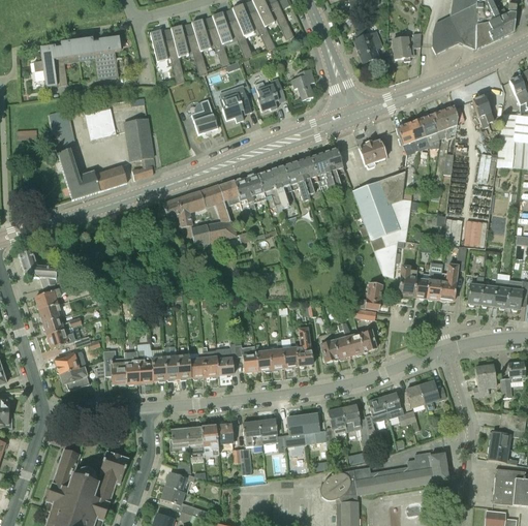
[(286,39),(294,35),(277,0),(271,3),(271,2),(267,4),(265,0),(253,0),(257,9),(258,9),(266,26),(275,21),(277,20),(286,39)]
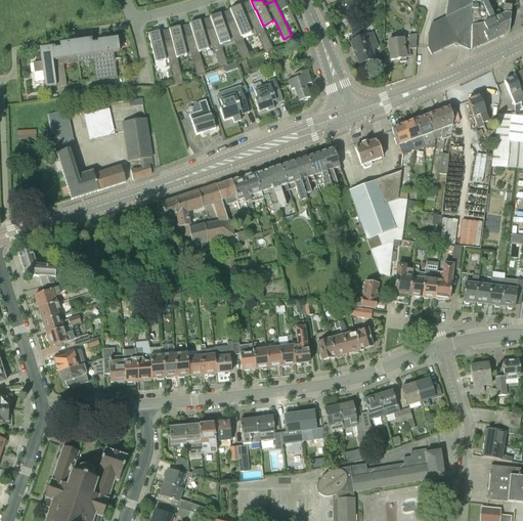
[(351,10),(376,1),(376,0),(349,0),(347,1),(351,10)]
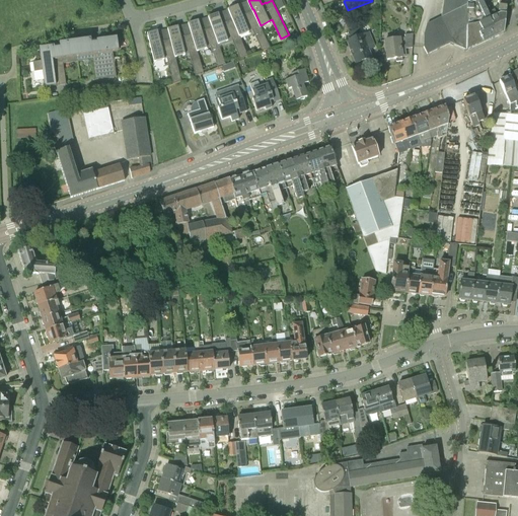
[(443,0),(441,14),(428,21),(425,30),(425,45),(428,52),(451,41),(453,42),(466,48),(465,0),(443,0)]
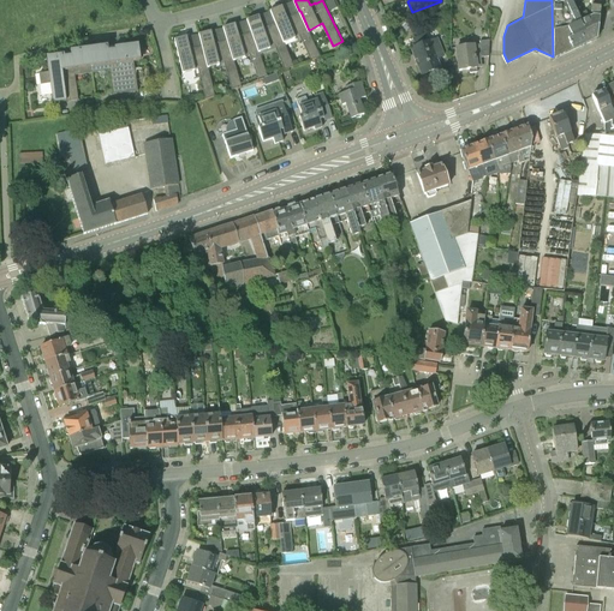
[(562,0),(573,0),(553,0),(554,57),(574,47),(562,23),(572,19),(562,0)]
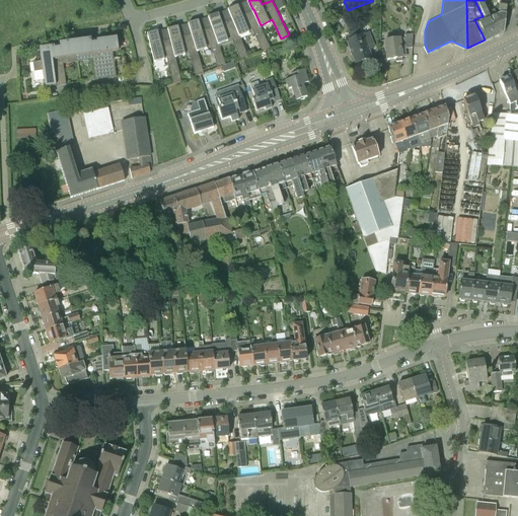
[(485,40),(494,35),(490,26),(494,24),(492,20),(493,19),(489,10),(484,0),(474,0),(483,16),(474,19),(485,40)]
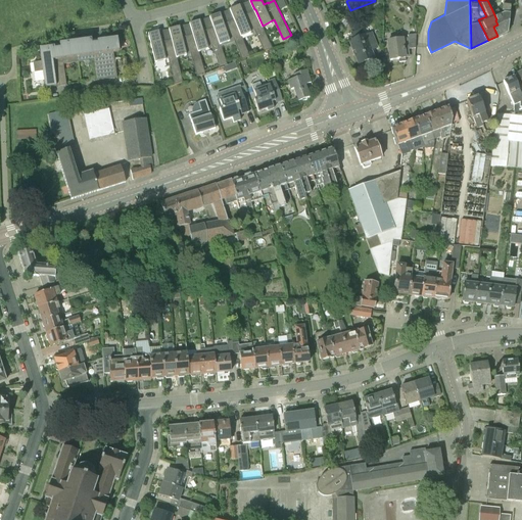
[(493,27),(497,36),(508,31),(512,0),(504,0),(502,12),(499,7),(492,10),(496,19),(495,20),(497,25),(493,27)]
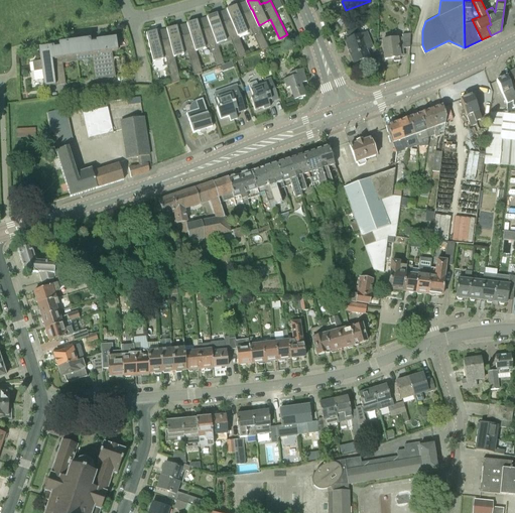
[(269,45),(259,25),(252,9),(251,9),(245,12),(241,13),(237,3),(232,5),(227,7),(232,18),(239,34),(248,31),(247,30),(251,28),(260,48),(269,45)]
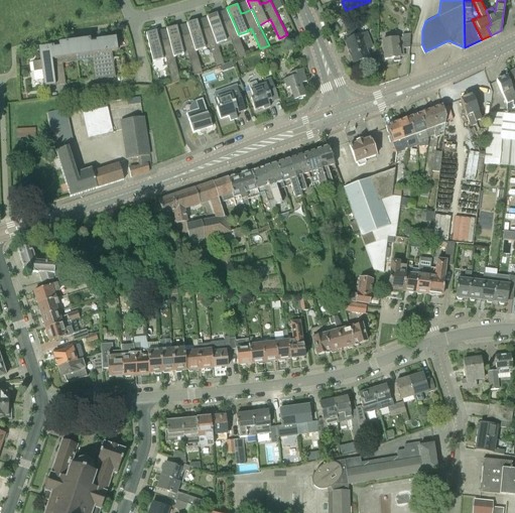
[(239,35),(239,34),(232,18),(225,20),(221,22),(218,11),(212,13),(208,14),(212,26),(212,25),(218,40),(226,37),(226,36),(230,34),(238,53),(246,51),(239,35)]
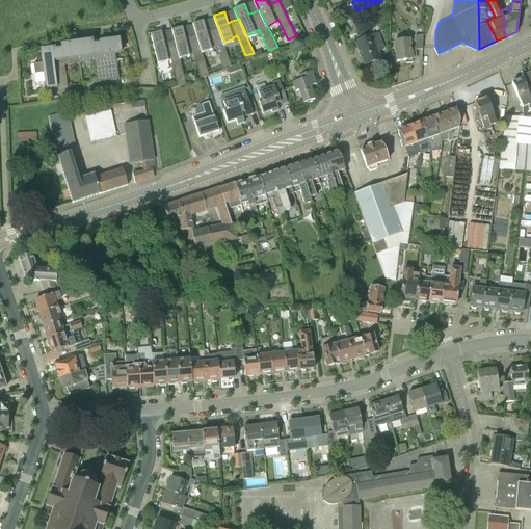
[(223,42),(224,42),(218,26),(218,27),(211,29),(211,28),(207,30),(204,19),(198,20),(193,22),(196,33),(197,33),(202,47),(211,44),(211,43),(215,42),(221,61),(230,59),(223,42)]
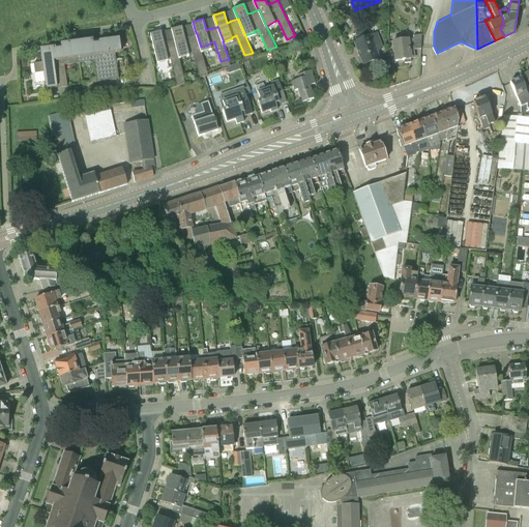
[(201,47),(197,33),(196,33),(189,35),(185,36),(182,25),(177,26),(172,27),(175,38),(179,52),(188,50),(188,49),(193,48),(198,66),(206,64),(201,47)]
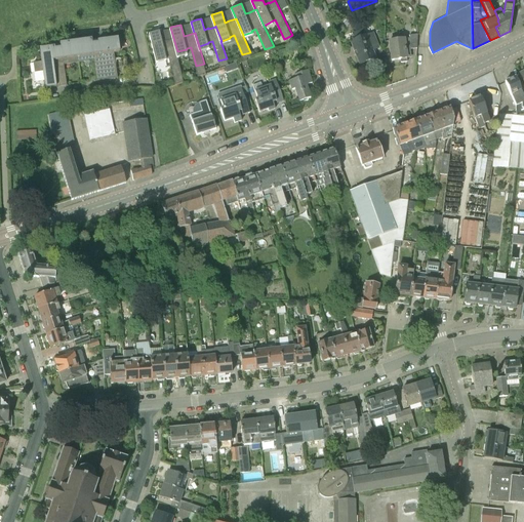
[(184,79),(182,70),(176,51),(177,51),(173,38),(166,40),(166,39),(162,40),(160,29),(154,31),(150,32),(156,61),(169,57),(175,82),(176,83),(184,79)]
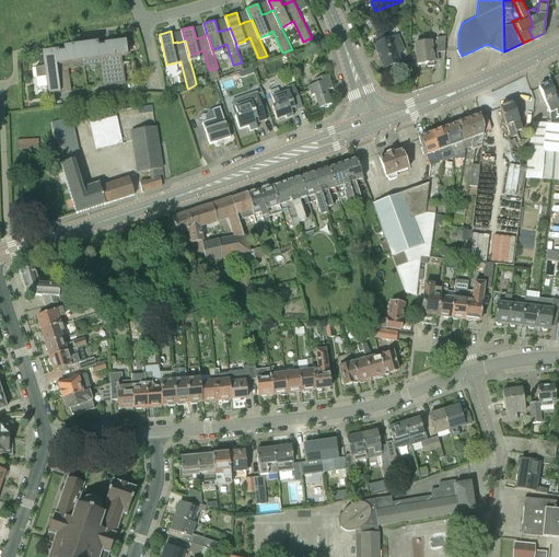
[(384,67),(387,66),(387,67),(388,67),(389,68),(391,69),(392,69),(393,69),(394,69),(395,69),(396,68),(397,68),(398,67),(398,66),(398,65),(399,64),(399,62),(398,61),(402,60),(398,51),(405,48),(398,33),(375,42),(379,53),(381,51),(382,56),(381,57),(384,67)]
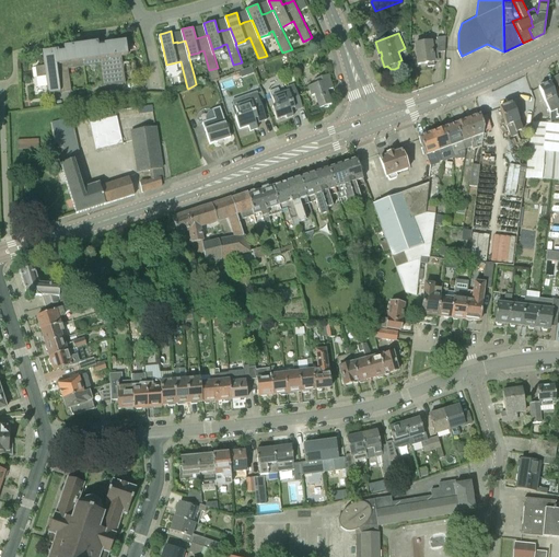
[(433,38),(416,41),(419,62),(428,61),(429,64),(435,62),(434,56),(440,56),(439,48),(445,47),(446,34),(438,35),(438,38),(433,39),(433,38)]
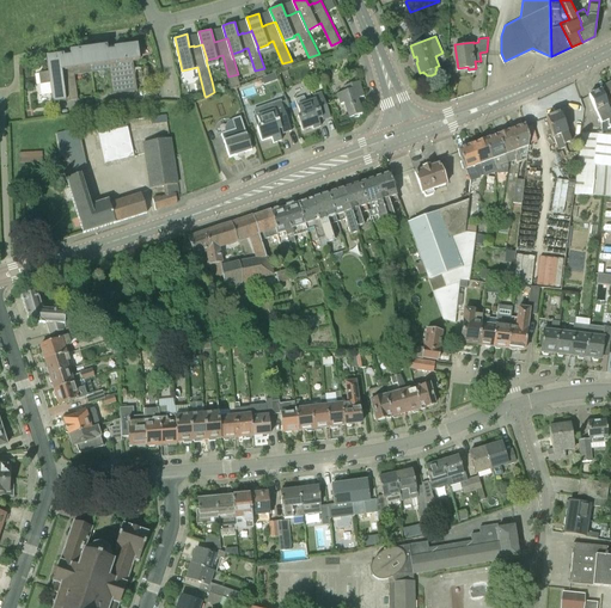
[(138,88),(138,87),(134,59),(140,57),(138,42),(115,45),(122,90),(138,88)]
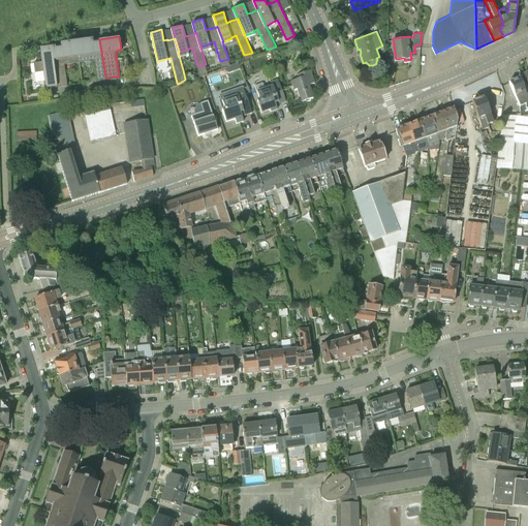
[(98,80),(105,78),(99,39),(93,40),(93,37),(76,39),(80,60),(95,58),(98,80)]
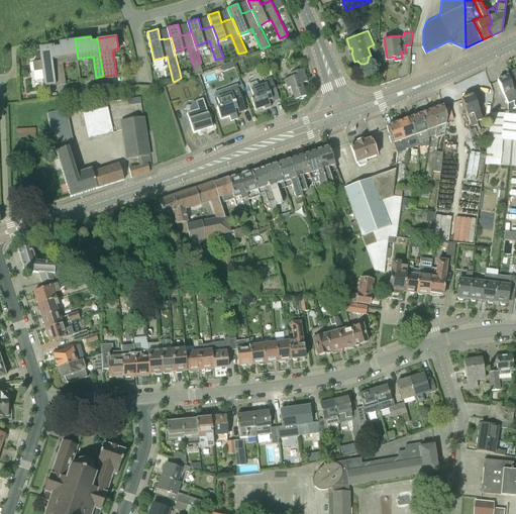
[(67,82),(66,77),(64,61),(78,59),(75,38),(60,41),(60,43),(54,44),(60,83),(67,82)]
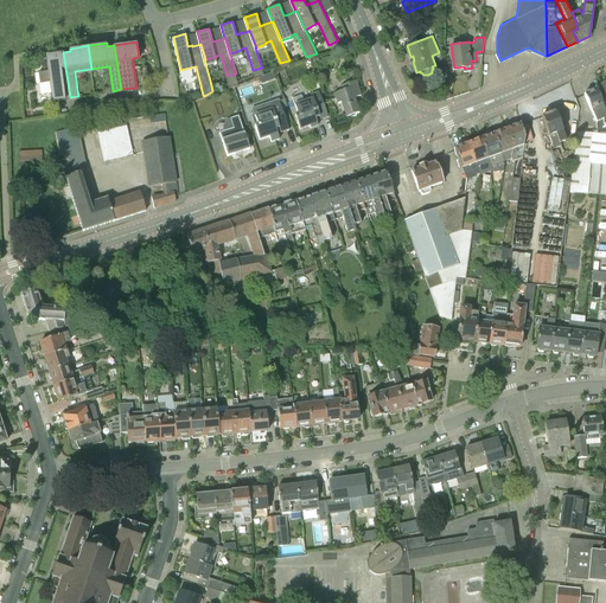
[(53,100),(70,97),(63,52),(46,55),(49,69),(37,70),(38,82),(50,79),(53,100)]
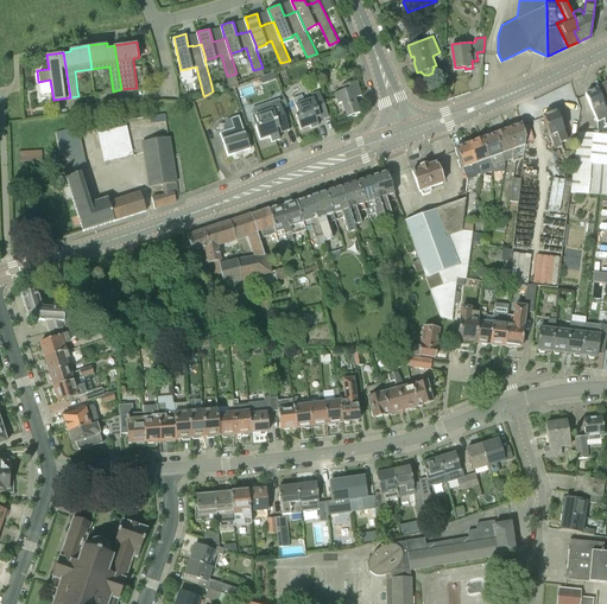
[(345,88),(335,91),(339,101),(342,100),(348,115),(352,114),(352,115),(358,113),(358,112),(361,110),(355,95),(362,93),(358,78),(342,83),(345,88)]
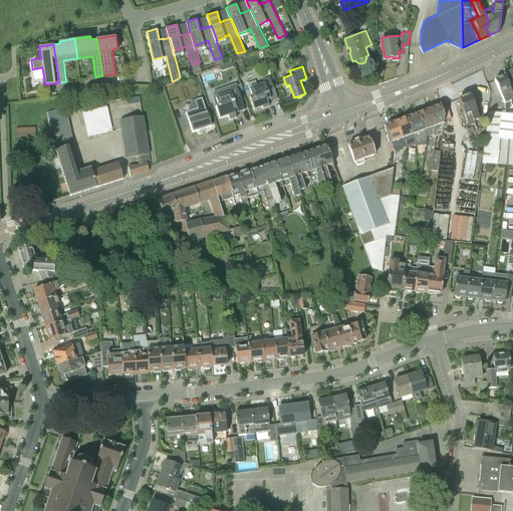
[(512,90),(510,85),(505,73),(495,77),(501,91),(505,101),(506,110),(512,111),(512,90)]
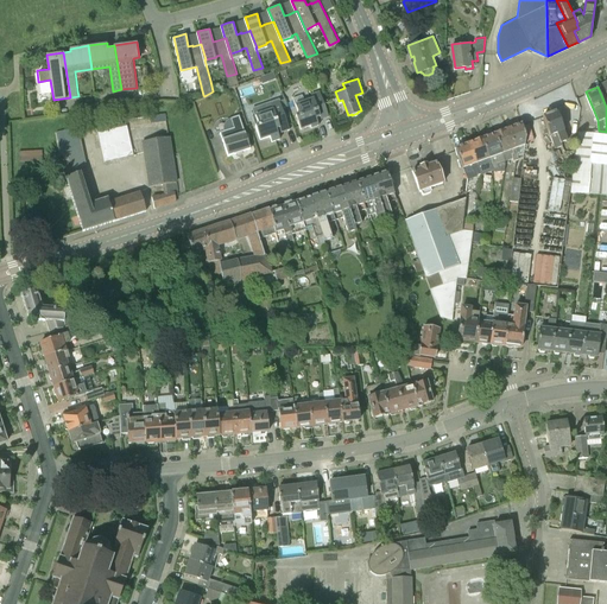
[(299,112),(296,113),(301,127),(311,124),(311,126),(320,122),(317,115),(328,112),(321,89),(313,93),(314,96),(296,102),(299,112)]
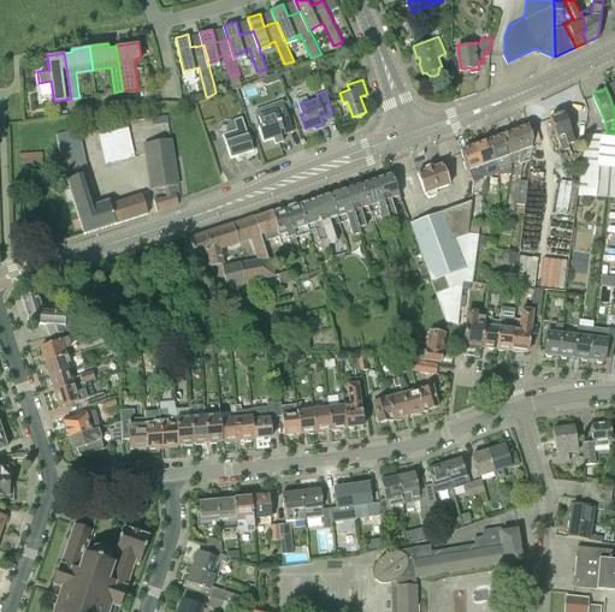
[(262,124),(259,125),(264,140),(275,136),(276,141),(284,138),(282,130),(293,126),(284,100),(276,102),(277,108),(259,114),(262,124)]
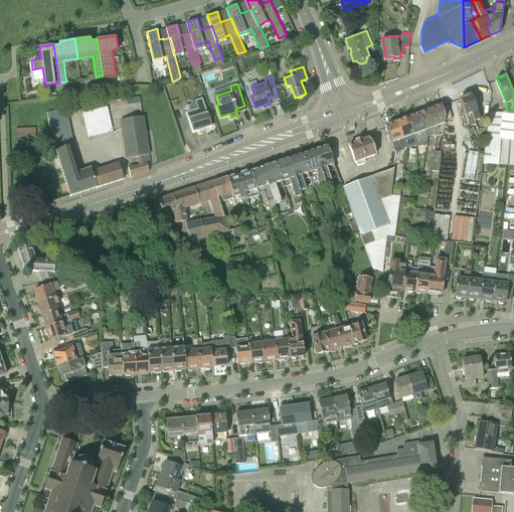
[(472,92),(460,97),(471,124),(477,122),(476,119),(481,117),(472,92)]
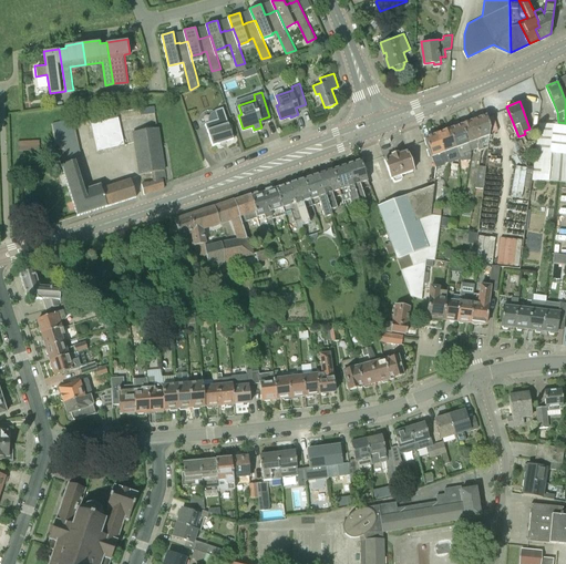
[(142,113),(156,111),(155,104),(141,106),(142,113)]
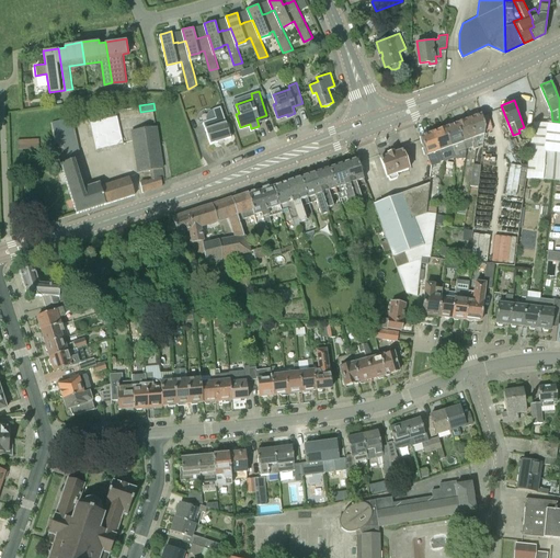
[(216,116),(204,121),(212,143),(231,136),(221,104),(213,107),(216,116)]
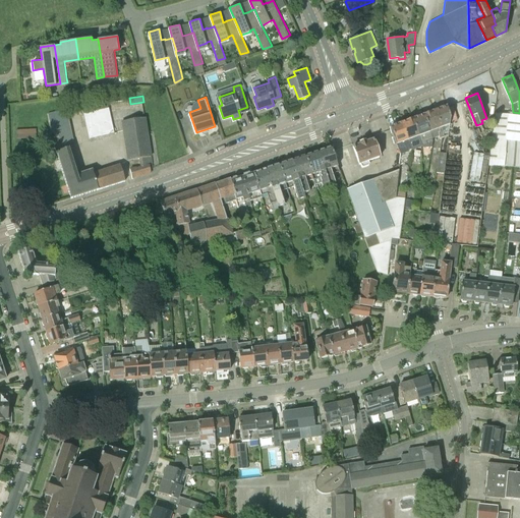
[(97,109),(109,106),(108,100),(95,103),(97,109)]
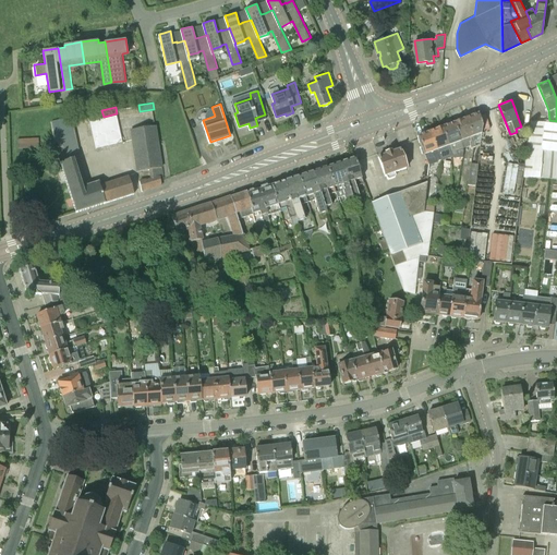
[(467,117),(475,142),(481,141),(483,124),(480,111),(467,117)]
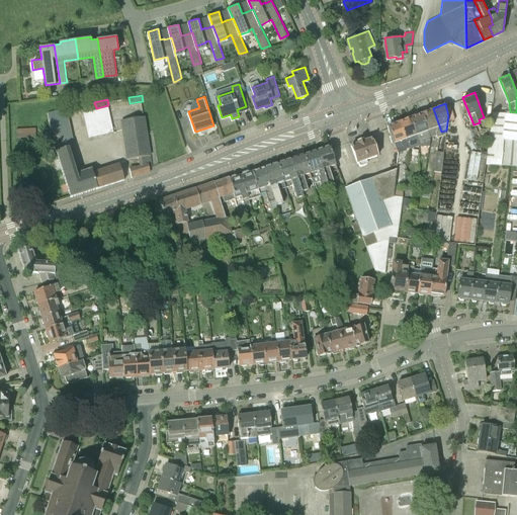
[(50,117),(69,112),(68,106),(54,109),(55,112),(49,113),(50,117)]
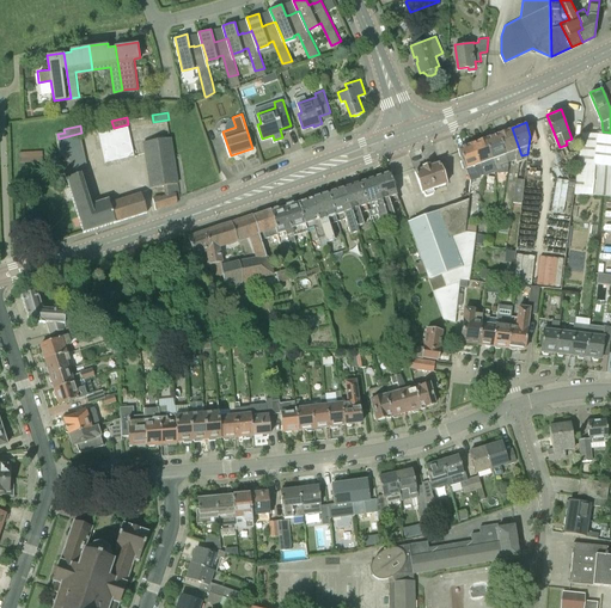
[(523,158),(521,155),(512,128),(498,133),(509,160),(517,158),(518,160),(523,159),(523,158)]
